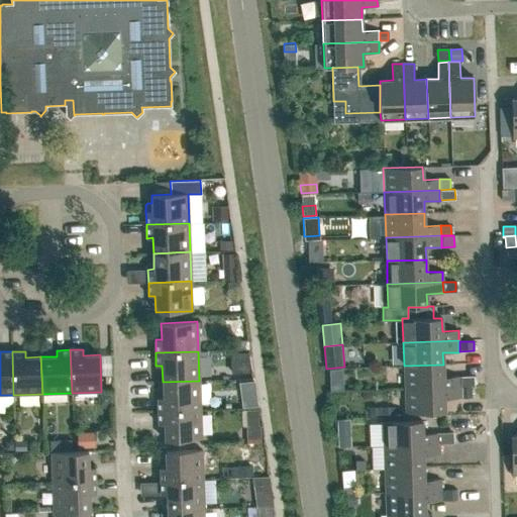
[(459,377),(443,377),(443,365),(404,366),(405,389),(460,387),(459,377)]
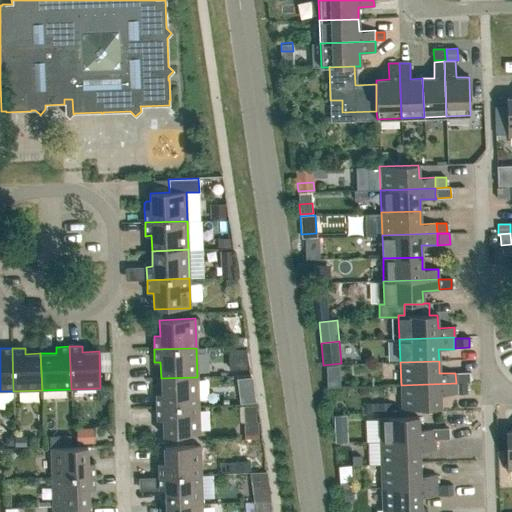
[(460,381),(472,380),(472,371),(460,372),(460,381)]
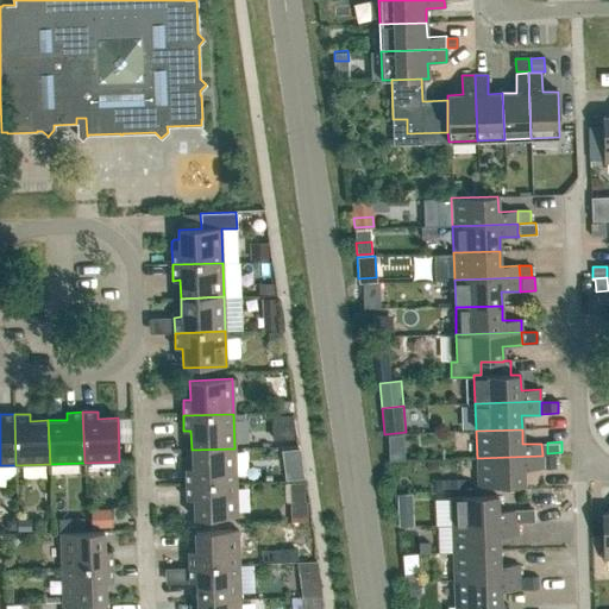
[(184,469),(186,484),(236,482),(234,449),(192,450),(192,468),(184,469)]
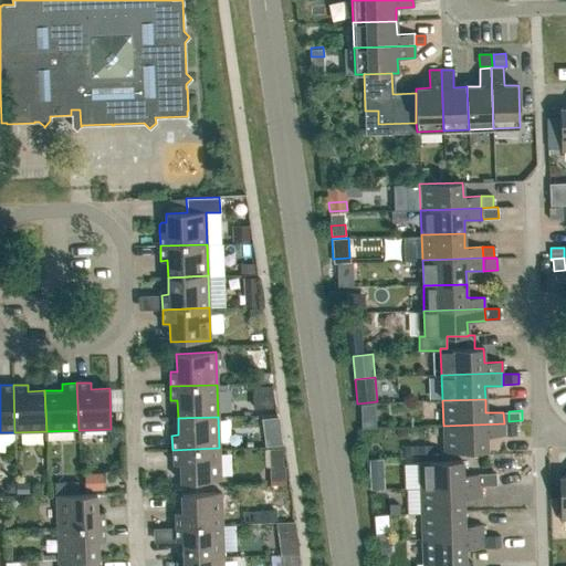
[(375,418),(362,418),(362,427),(375,427),(375,418)]
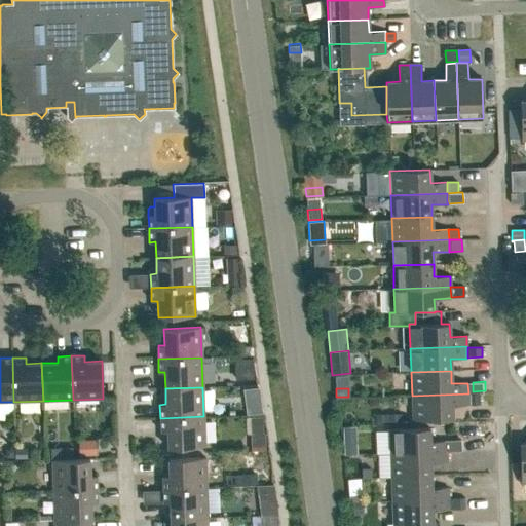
[(453,419),(452,406),(468,405),(468,393),(412,396),(412,420),(453,419)]
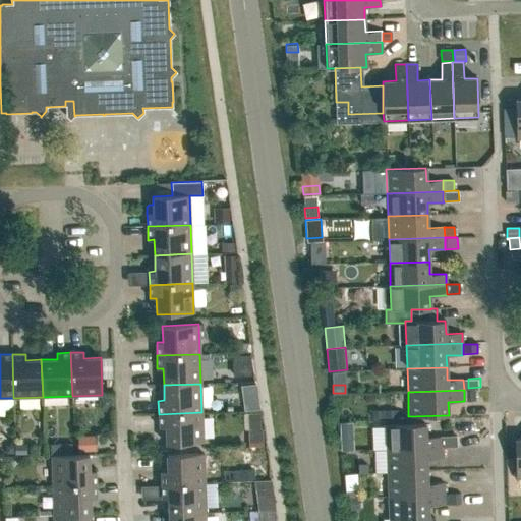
[(474,390),(464,390),(465,401),(474,401),(474,390)]
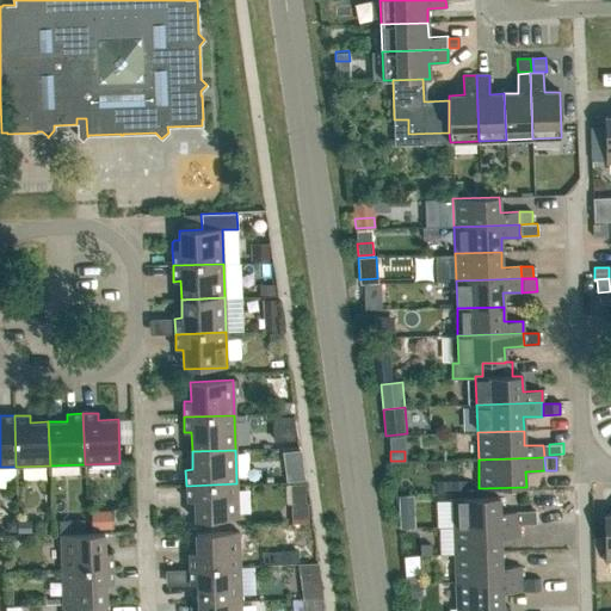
[(303,467),(285,469),(287,481),(304,479),(303,467)]
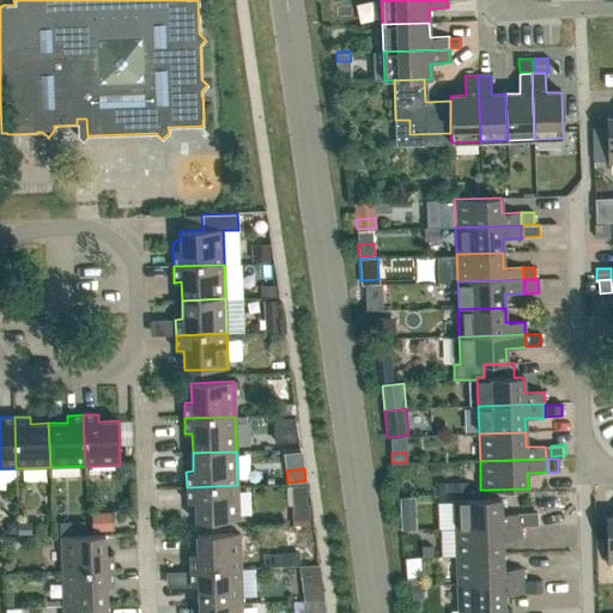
[(187,503),(194,503),(195,522),(238,521),(237,485),(187,487),(187,503)]
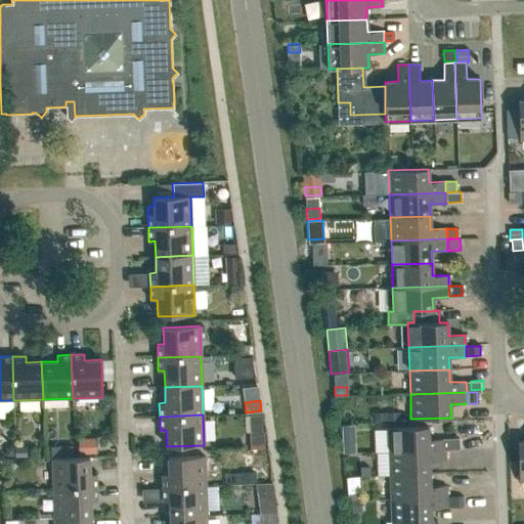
[(428,427),(388,428),(389,452),(445,450),(444,439),(428,440),(428,427)]
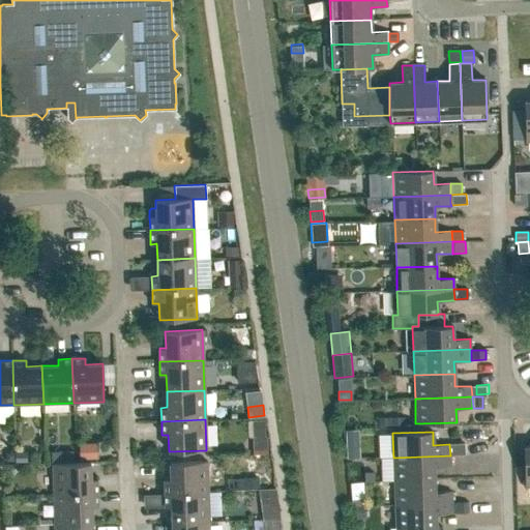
[(359,447),(347,447),(347,457),(360,457),(359,447)]
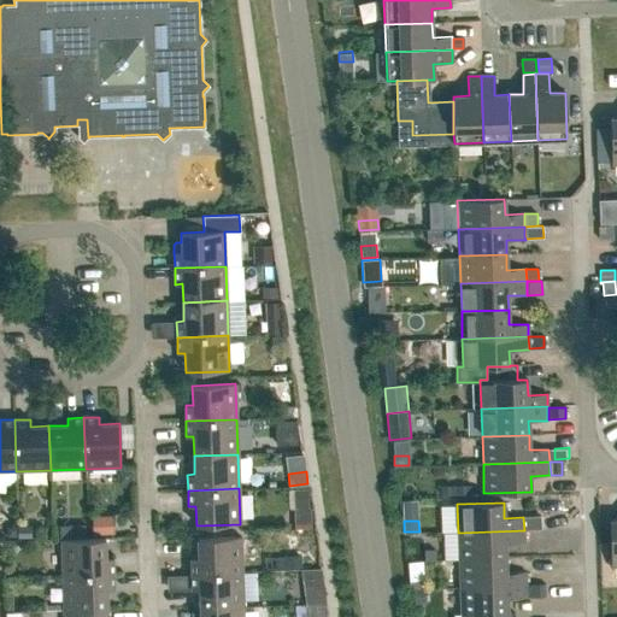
[(505,544),(524,544),(524,530),(458,533),(459,560),(506,558),(505,544)]
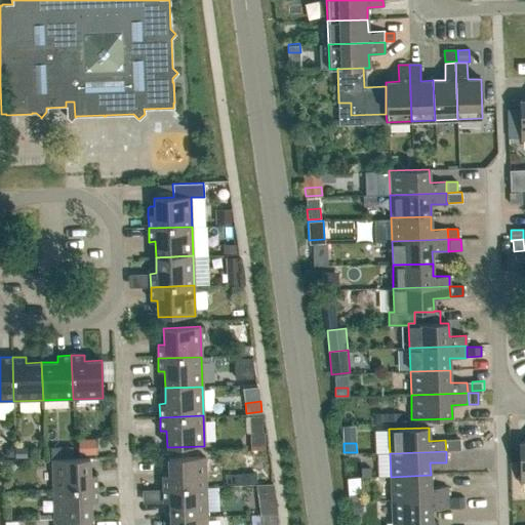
[(167,458),(168,475),(162,475),(162,488),(206,487),(205,456),(167,458)]
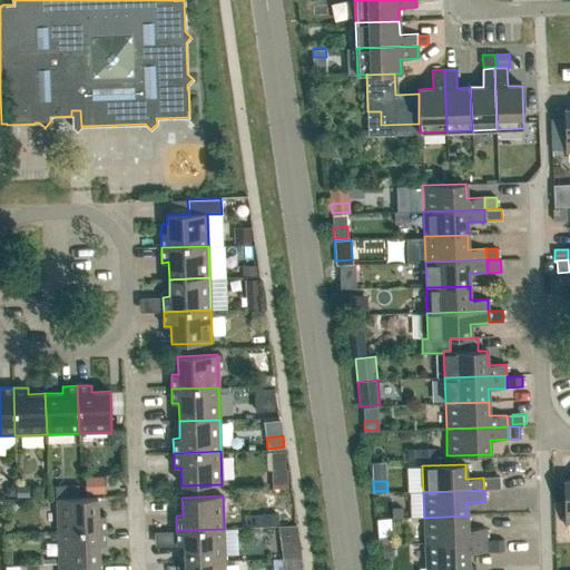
[(98,516),(97,498),(57,499),(58,531),(105,530),(105,516),(98,516)]
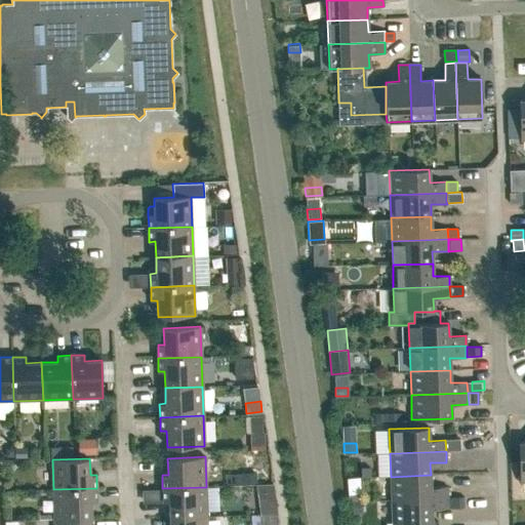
[(131,470),(132,480),(153,479),(153,468),(131,470)]
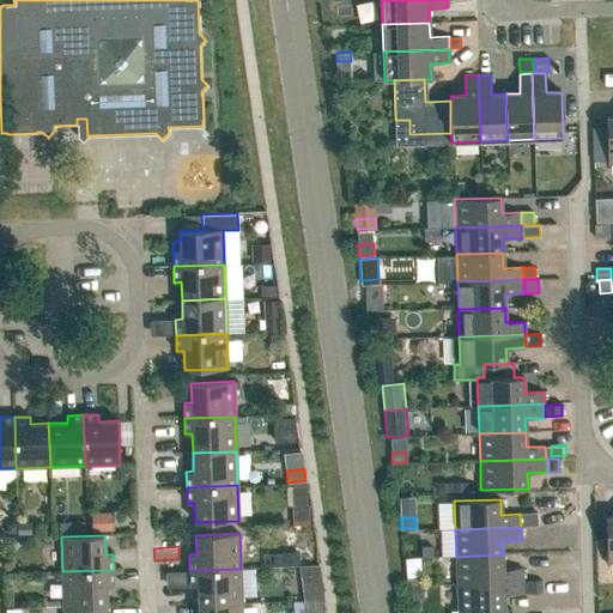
[(503,569),(503,554),(456,557),(456,583),(522,582),(522,569),(503,569)]
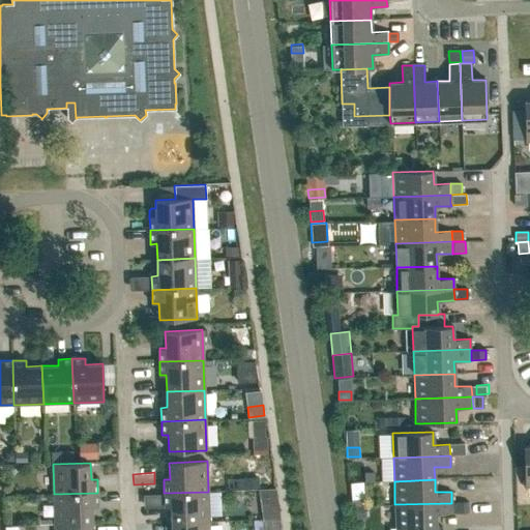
[(164,493),(165,513),(171,513),(171,523),(209,521),(208,492),(164,493)]
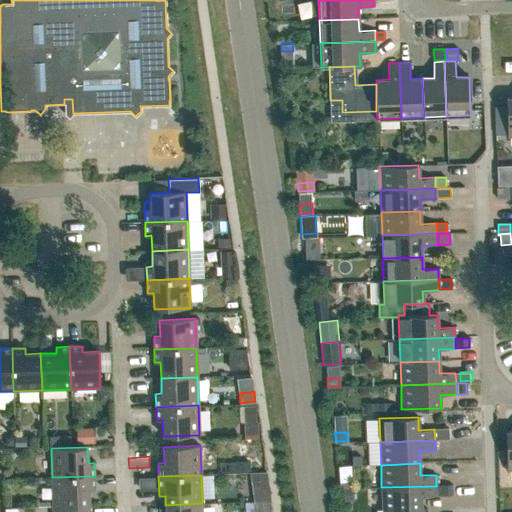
[(94,476),(52,477),(53,506),(89,505),(89,489),(95,489),(94,476)]
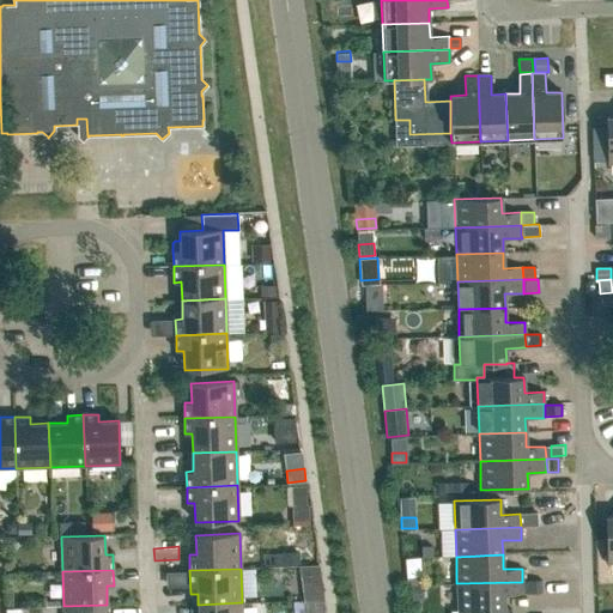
[(528,581),(529,594),(542,594),(542,581),(528,581)]
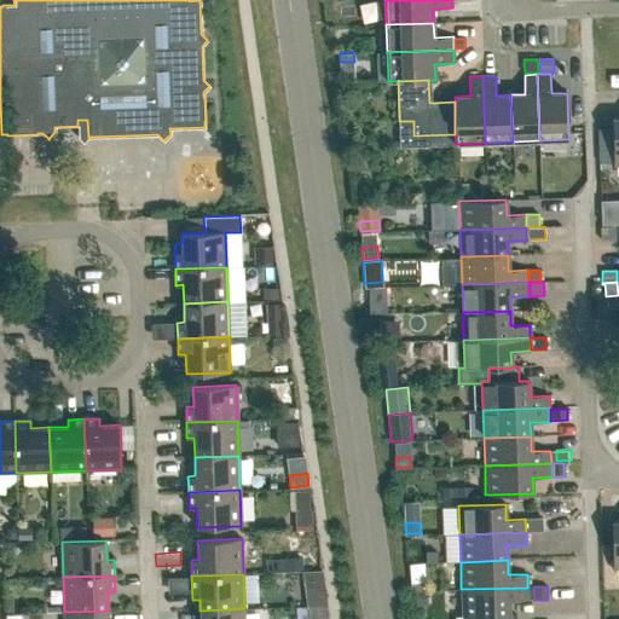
[(528,600),(527,588),(461,589),(462,617),(455,617),(455,618),(493,618),(493,615),(509,615),(509,601),(528,600)]
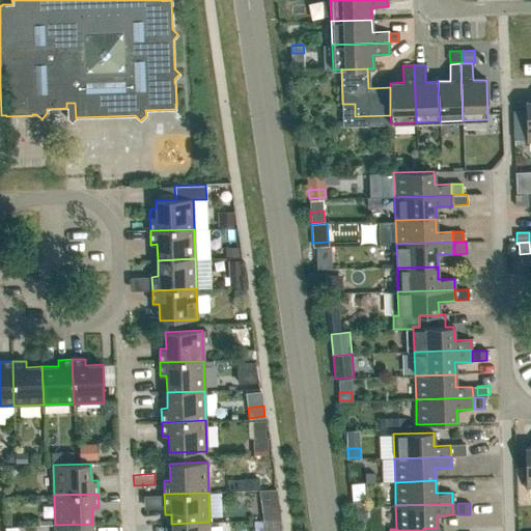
[(255,530),(266,530),(264,530),(272,530),(273,513),(255,512),(255,530)]
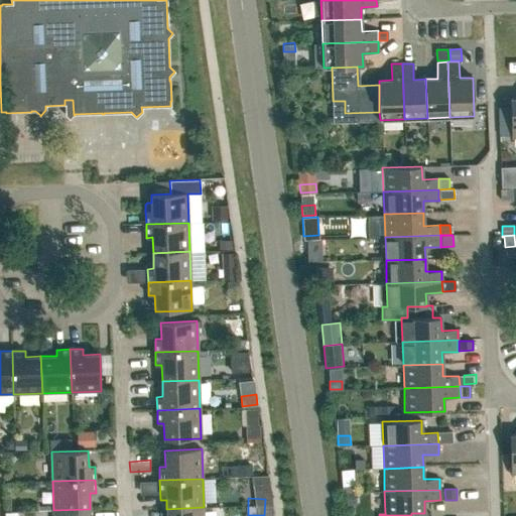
[(204,515),(204,507),(166,509),(166,515),(204,515)]
